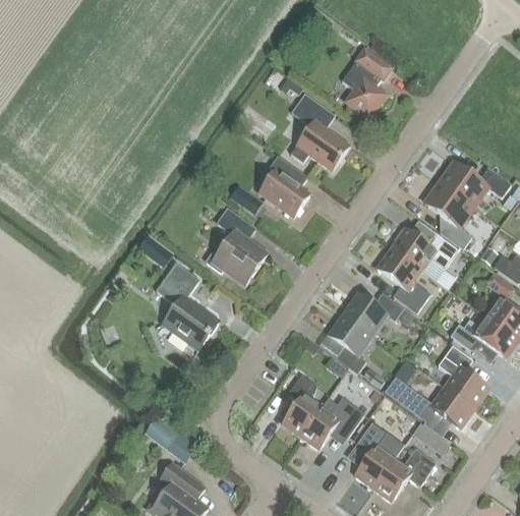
[(315,32),(324,37),(332,24),(324,19),(315,32)]
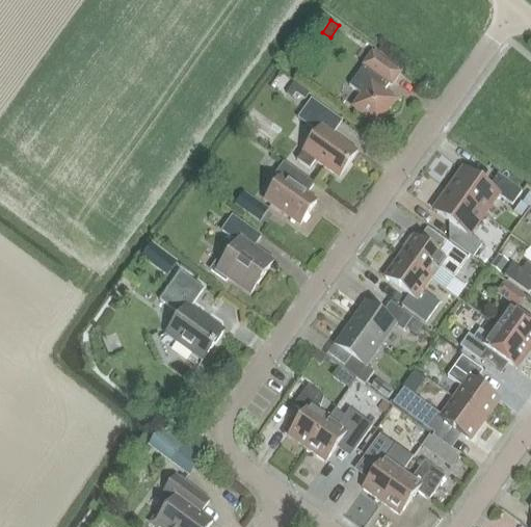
[(377,120),(394,96),(383,88),(390,80),(391,81),(400,69),(372,49),(364,60),(364,61),(349,81),(362,90),(353,103),(377,120)]
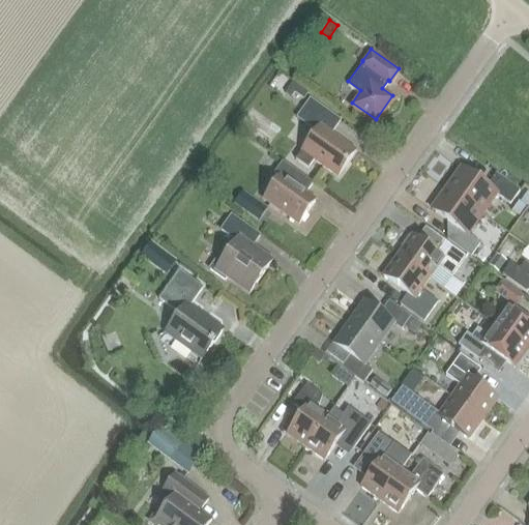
[(338,173),(356,147),(331,129),(341,116),(311,94),(297,113),(316,127),(295,156),(306,165),(314,155),(338,173)]
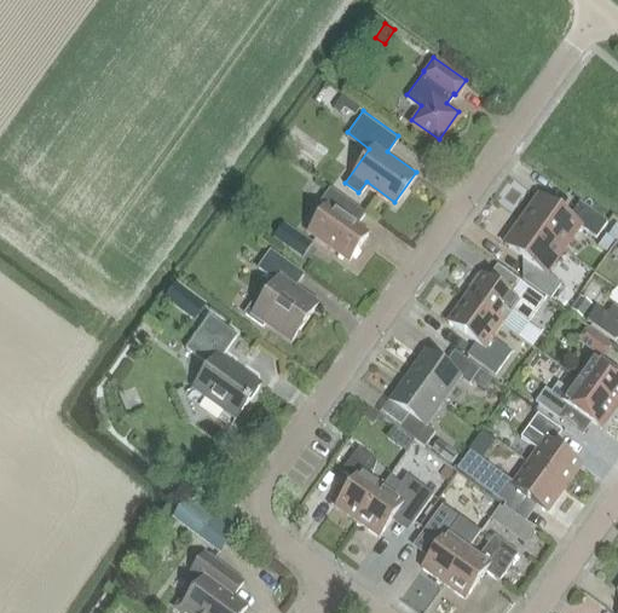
[(350,256),(368,230),(357,223),(367,209),(330,183),(321,197),(327,202),(309,227),(350,256)]
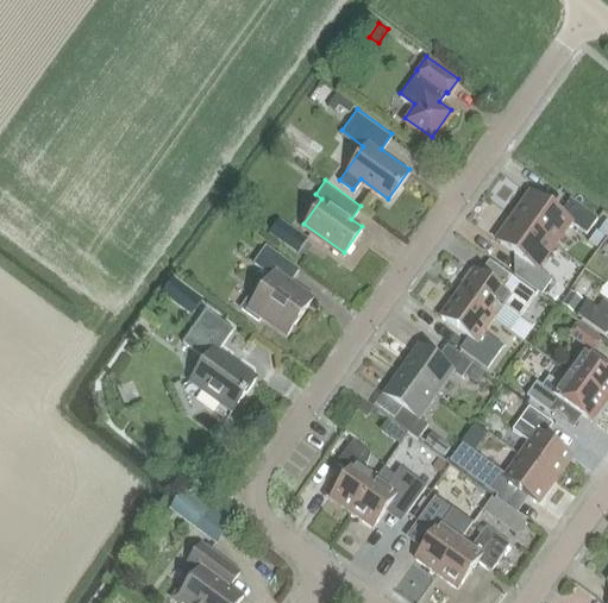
[(513,212),(555,242),(571,219),(587,230),(597,214),(570,195),(561,209),(531,188),(513,212)]
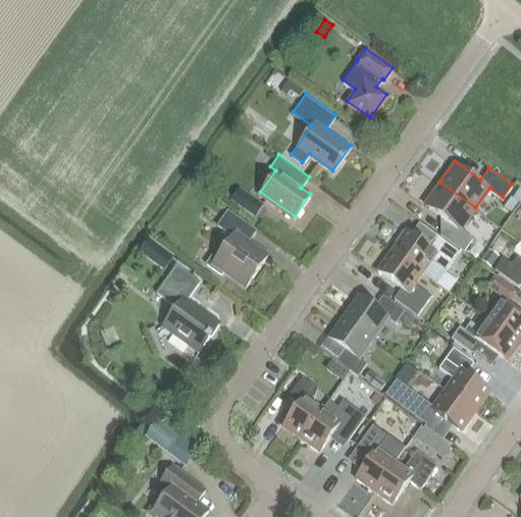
[(461,227),(475,207),(439,182),(425,202),(450,219),(440,231),(464,249),(473,236),(461,227)]
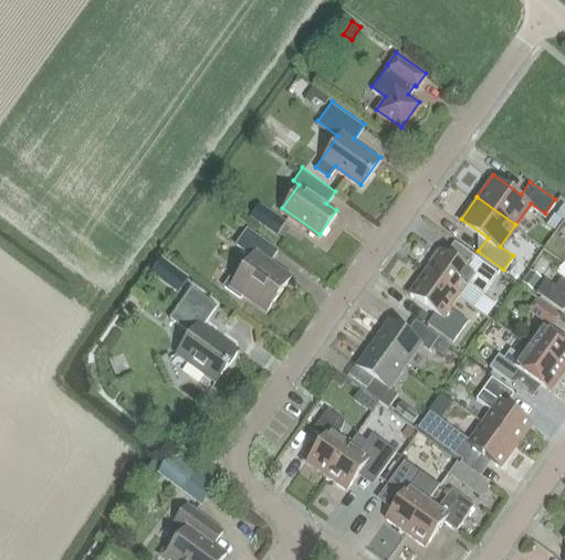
[(286,219),(260,200),(250,214),(276,233),(286,219)]
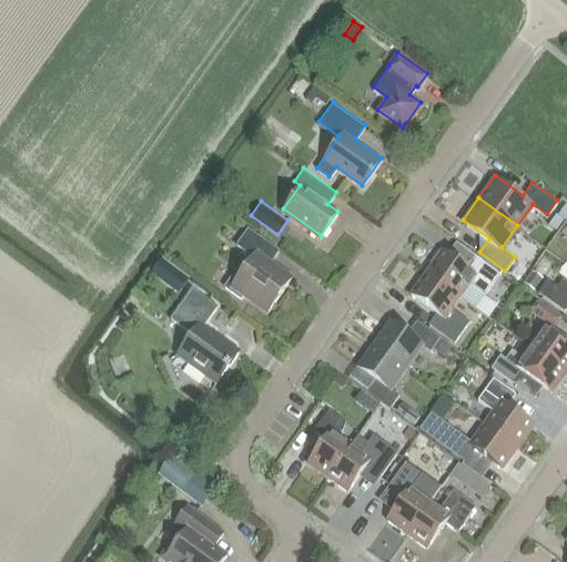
[(269,261),(279,248),(247,226),(236,242),(253,254),(244,266),(240,264),(225,284),(241,295),(244,292),(269,308),(291,276),(269,261)]
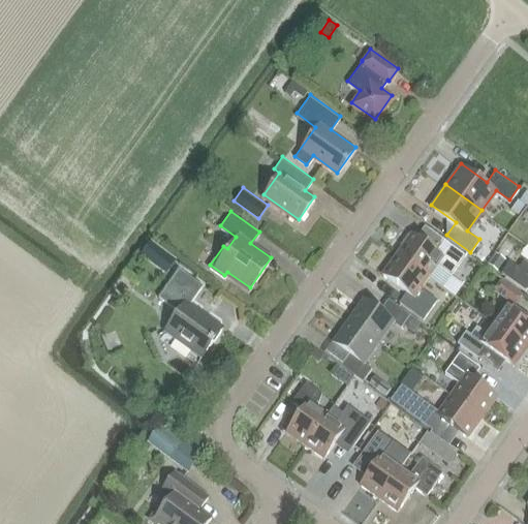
[(465,252),(456,245),(445,238),(437,248),(412,230),(398,251),(428,273),(438,280),(445,269),(451,273),(465,252)]
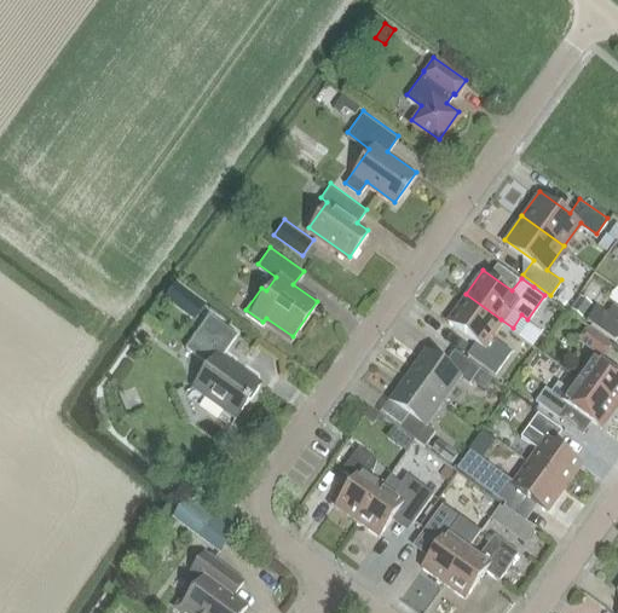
[(177,278),(163,295),(195,317),(207,299),(177,278)]
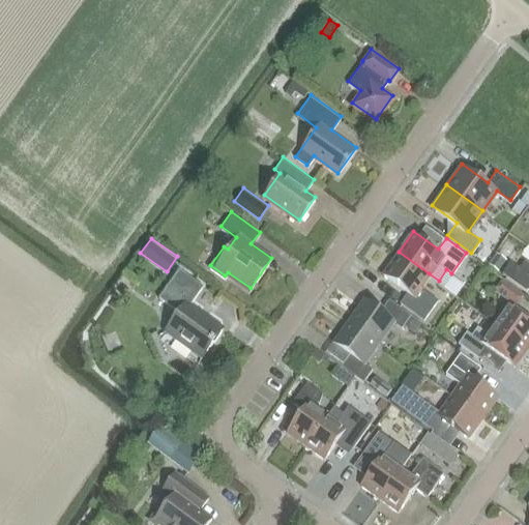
[(498,268),(506,257),(497,250),(489,262),(498,268)]
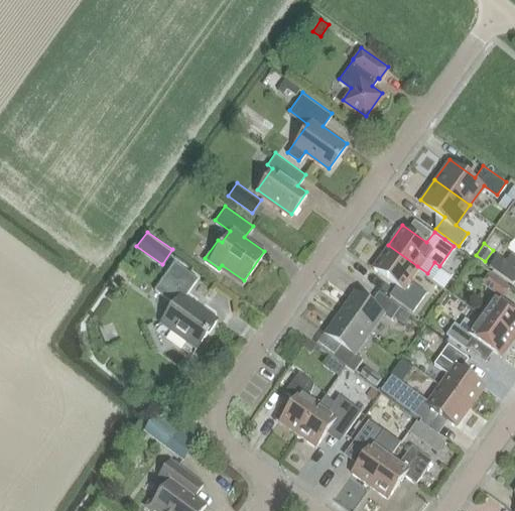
[(409,277),(417,266),(388,245),(373,265),(396,282),(389,292),(412,309),(426,290),(409,277)]
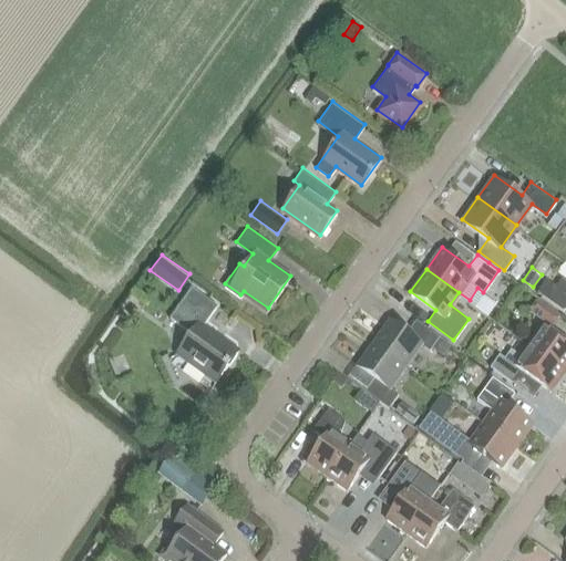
[(565,276),(563,274),(556,283),(545,276),(536,289),(562,308),(565,302),(565,276)]
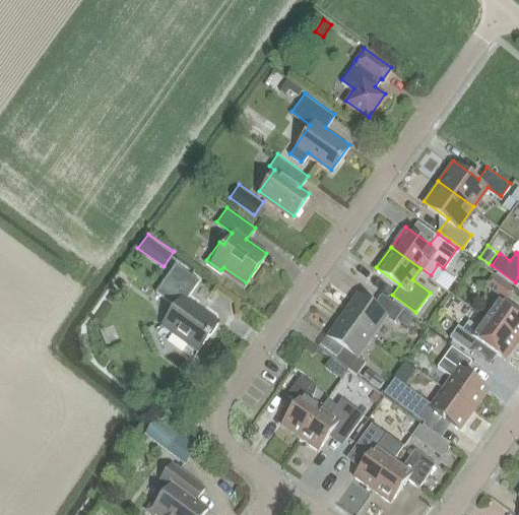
[(187,297),(199,278),(176,261),(155,290),(176,304),(163,322),(198,348),(218,319),(187,297)]
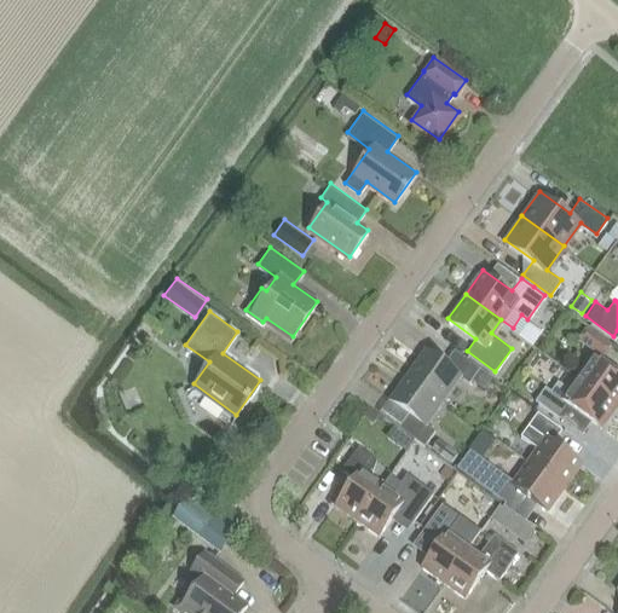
[(610,341),(585,323),(576,336),(600,354),(610,341)]
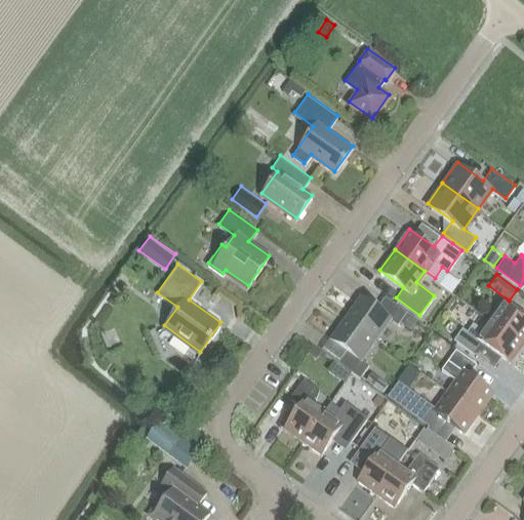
[(347,316),(374,336),(389,317),(398,323),(399,320),(407,310),(386,294),(376,306),(361,295),(347,316)]
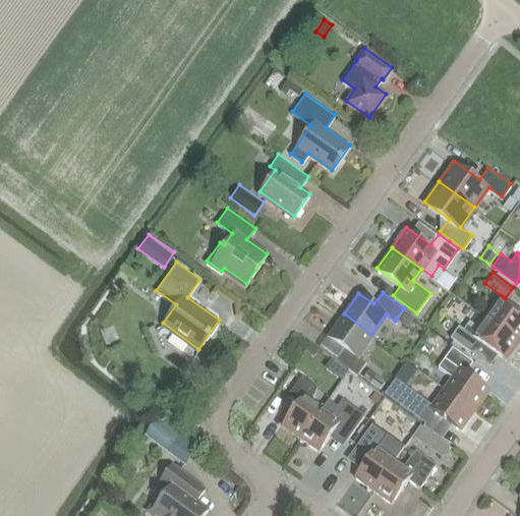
[(485,316),(519,339),(519,311),(499,297),(485,316)]
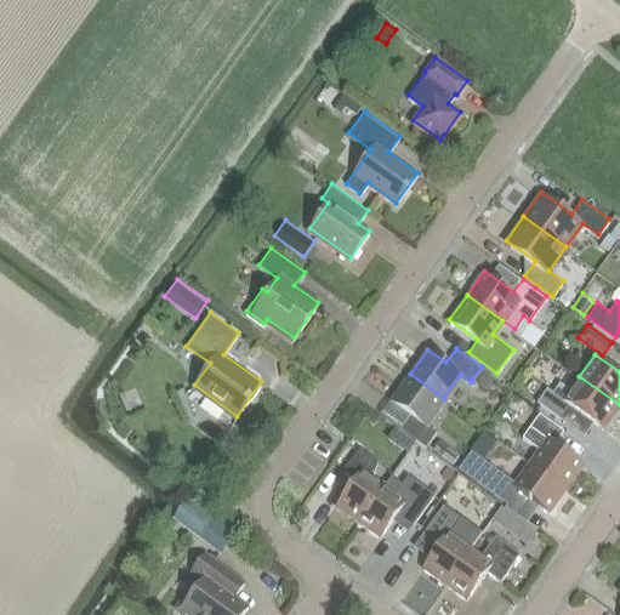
[(495,376),(482,366),(472,379),(485,388),(495,376)]
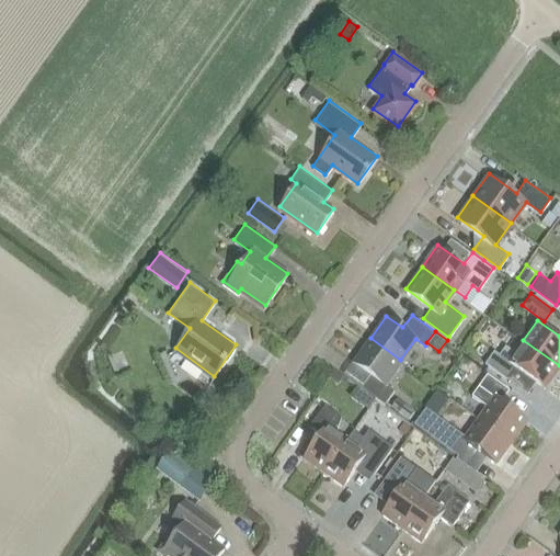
[(385,382),(400,360),(370,338),(354,361),(370,372),(361,385),(385,403),(395,388),(385,382)]
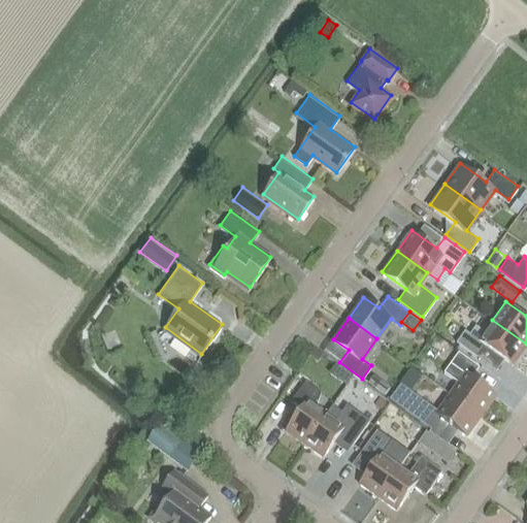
[(513,362),(526,344),(492,320),(485,329),(476,323),(470,331),(465,327),(457,339),(476,354),(485,342),(513,362)]
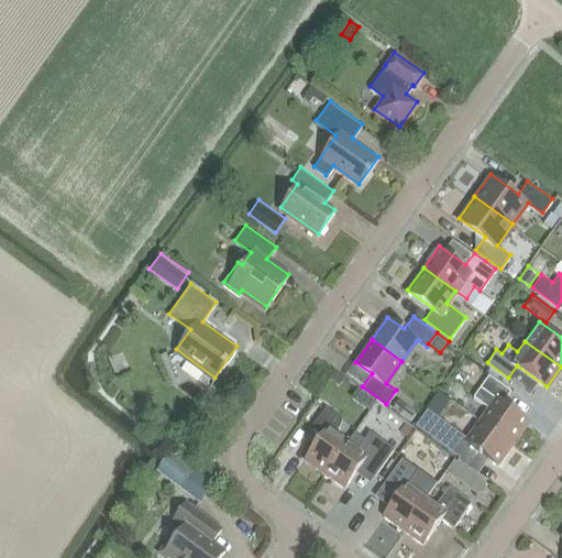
[(344,375),(337,370),(331,378),(339,383),(344,375)]
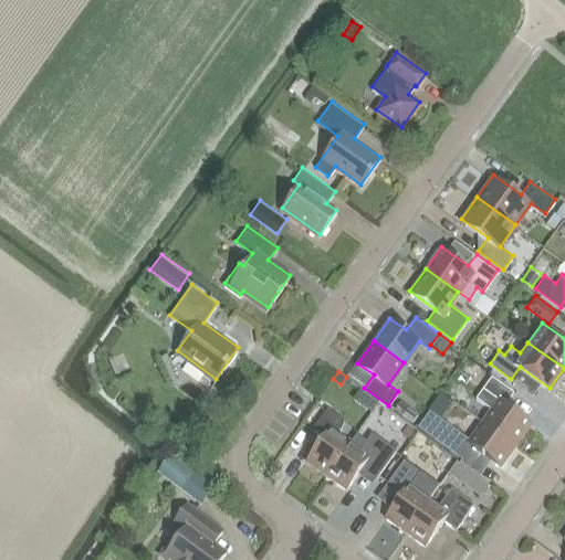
[(516,442),(532,420),(505,401),(513,390),(492,374),(477,395),(492,407),(483,419),(516,442)]
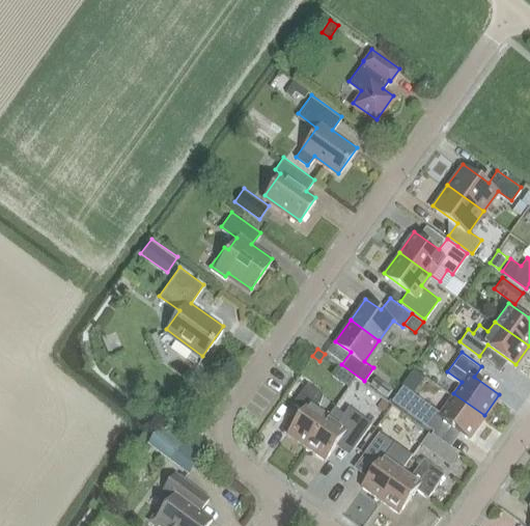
[(323,392),(317,388),(324,380),(313,372),(308,381),(307,381),(293,400),(303,409),(287,431),(306,444),(328,413),(327,413),(317,406),(323,392)]
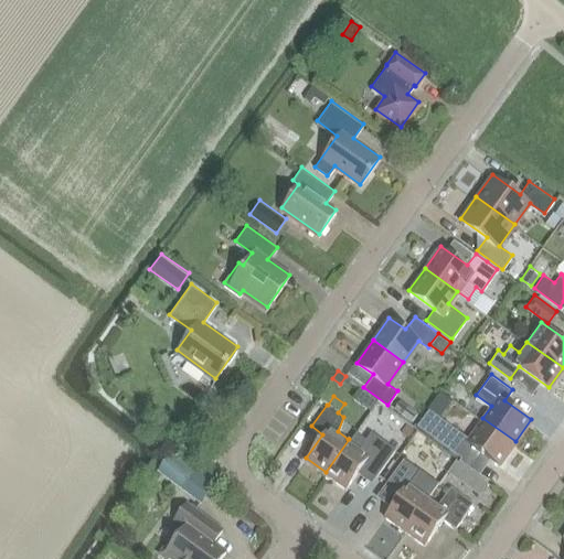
[(418,411),(401,398),(394,406),(413,419),(418,411)]
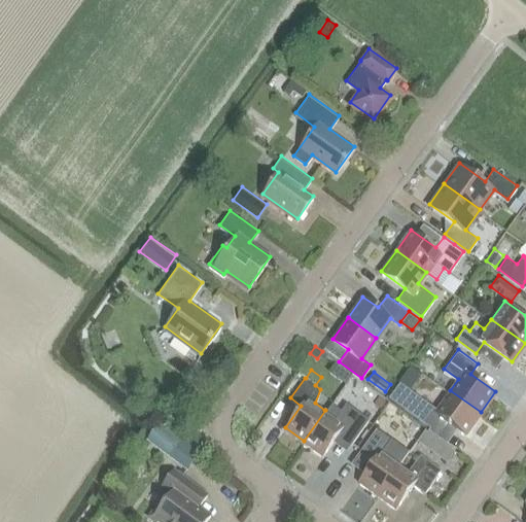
[(450,390),(437,408),(400,381),(389,395),(426,423),(435,411),(465,432),(481,412),(450,390)]
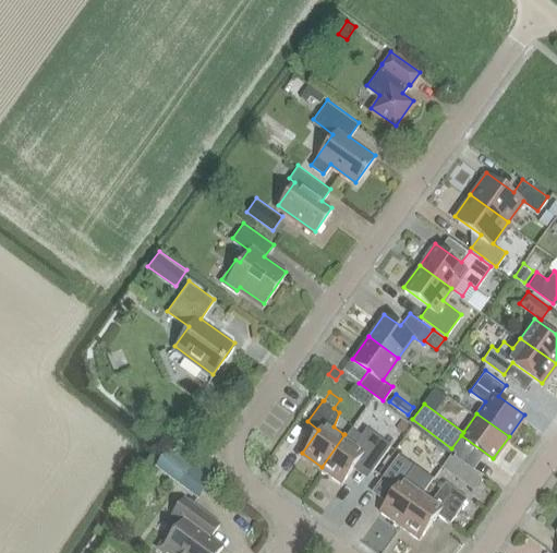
[(341,481),(359,457),(373,467),(391,442),(366,424),(361,433),(350,425),(343,434),(344,434),(322,467),(341,481)]
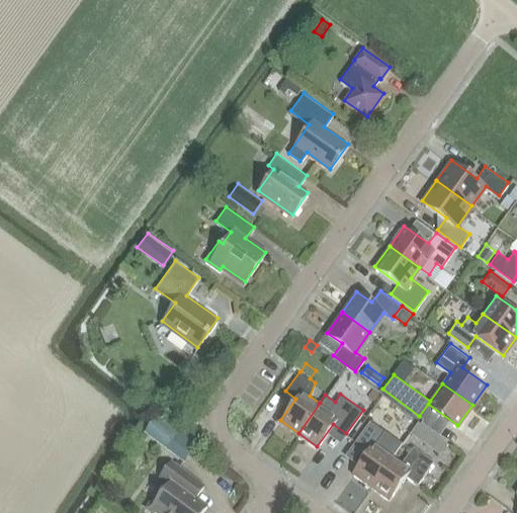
[(181,428),(159,411),(145,430),(167,446),(181,428)]
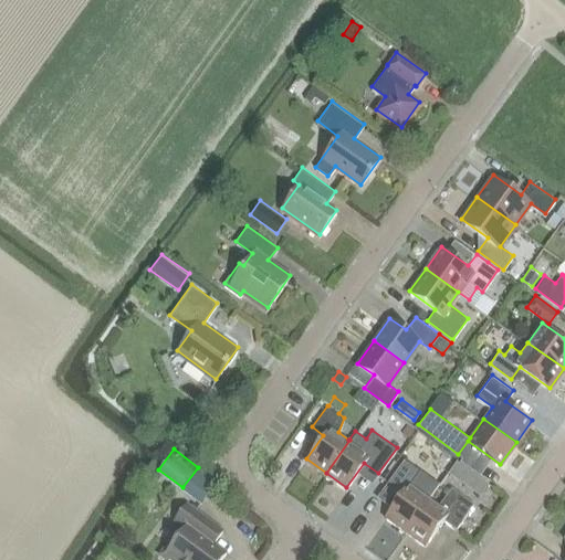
[(431,473),(422,465),(407,454),(388,481),(403,490),(385,515),(405,529),(428,497),(419,490),(431,473)]
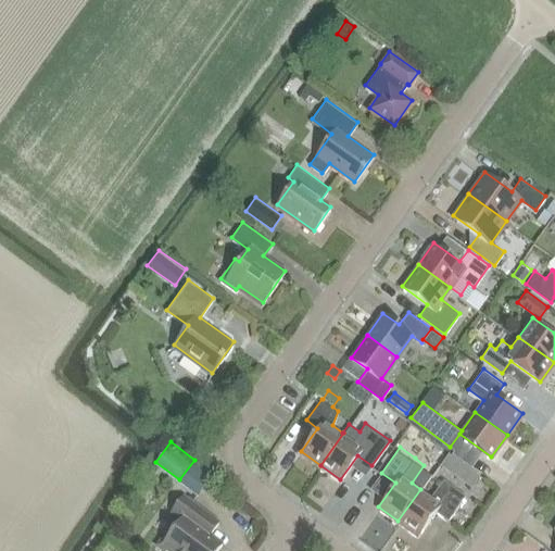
[(448,452),(439,464),(456,477),(465,464),(448,452)]
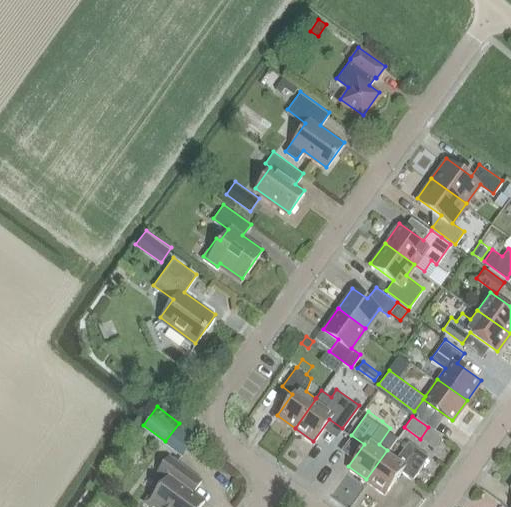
[(366,479),(384,493),(401,469),(412,477),(428,454),(408,440),(396,456),(387,450),(366,479)]
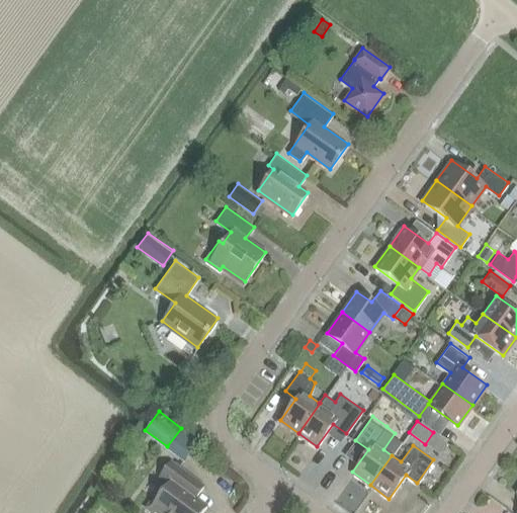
[(160,512),(200,512),(206,504),(195,496),(203,484),(170,459),(160,475),(169,481),(157,497),(155,495),(147,505),(154,511),(155,509),(160,512)]
